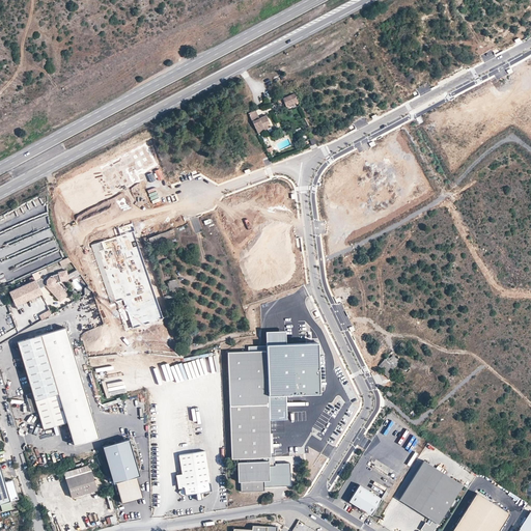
[(492,26),(484,10),(477,15),(485,29),(492,26)]
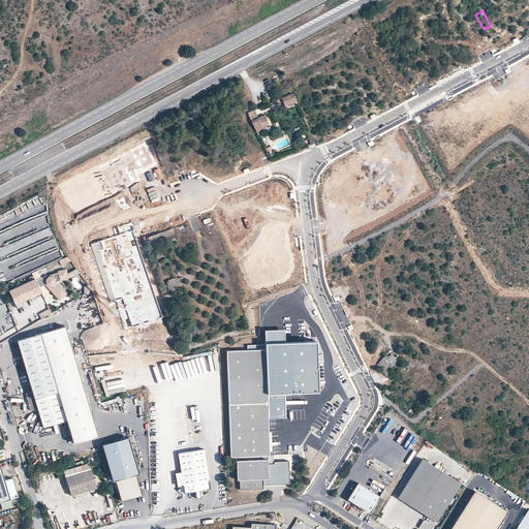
[(281,98),(283,101),(285,106),(297,101),(292,93),(281,98)]
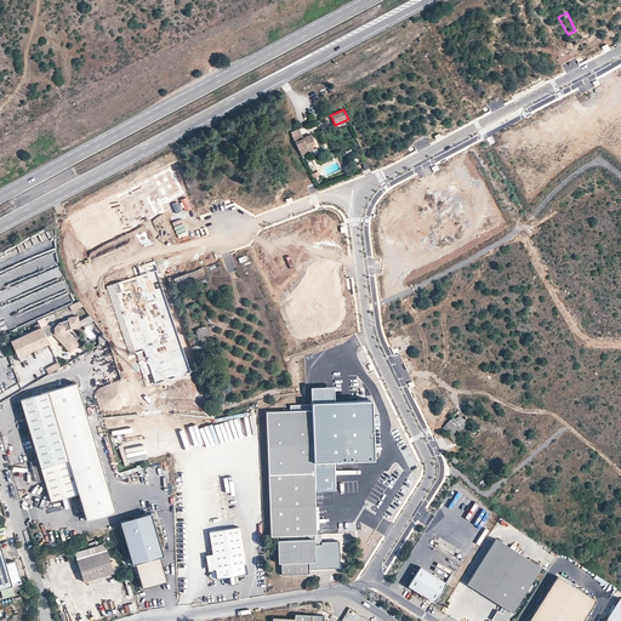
[(302,135),(318,127),(315,123),(300,130),(302,135)]
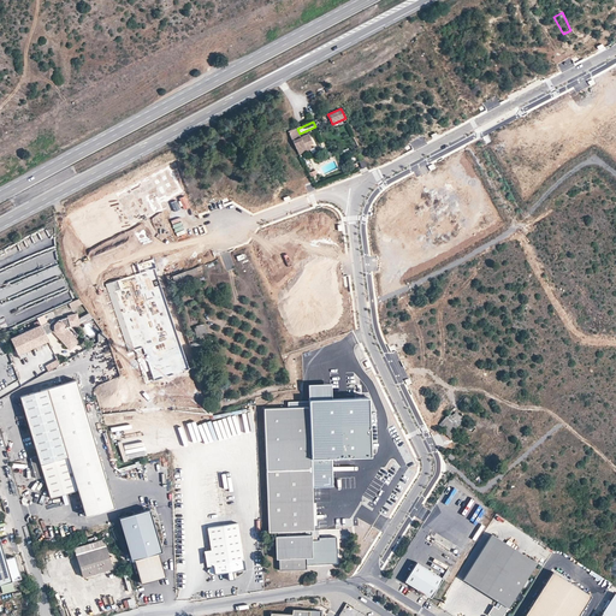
[(300,154),(312,147),(314,146),(309,136),(302,140),(297,130),(289,135),(300,154)]
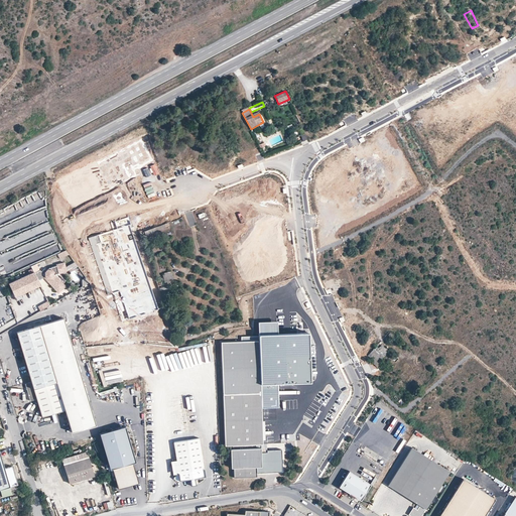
[(262,127),(261,123),(251,129),(252,132),(262,127)]
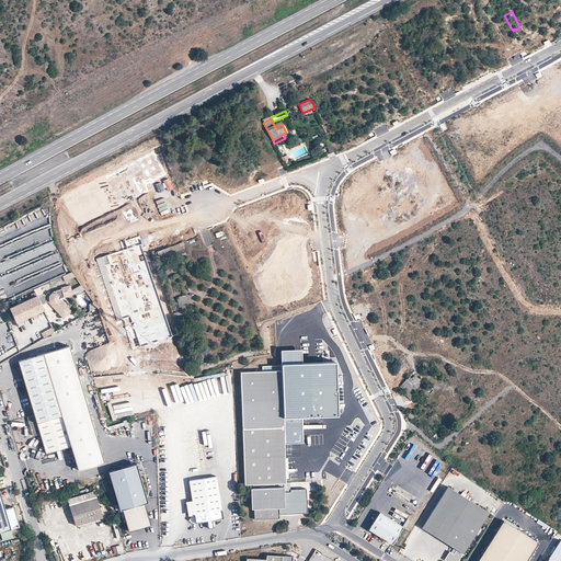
[(158,185),(168,180),(153,153),(109,178),(110,180),(102,183),(115,207),(158,185)]
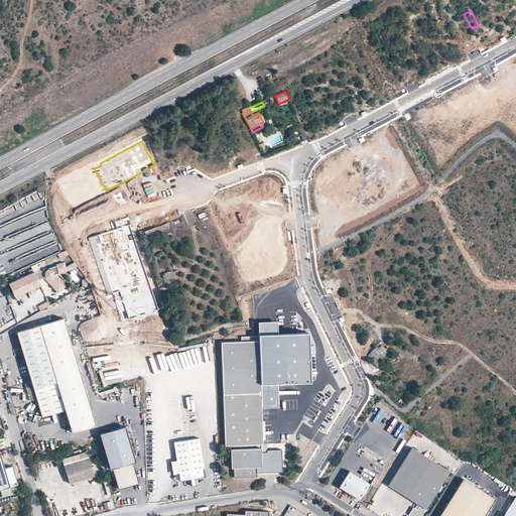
[(104,194),(91,167),(54,185),(59,195),(63,192),(73,209),(104,194)]
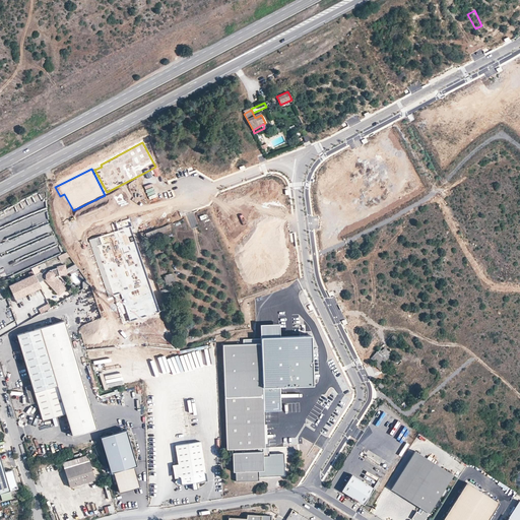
[(212,211),(236,281),(280,266),(254,187),(222,197),(225,206),(212,211)]
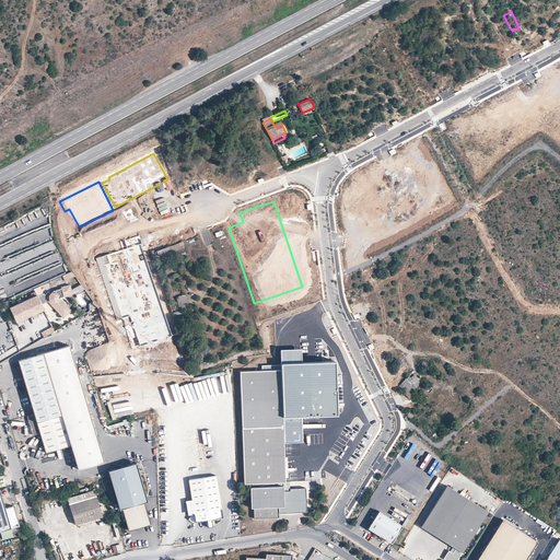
[(51,279),(66,273),(58,253),(48,225),(19,236),(21,236),(20,242),(13,244),(14,247),(21,248),(21,251),(22,255),(21,260),(25,261),(30,259),(33,269),(43,270),(45,278),(51,279)]
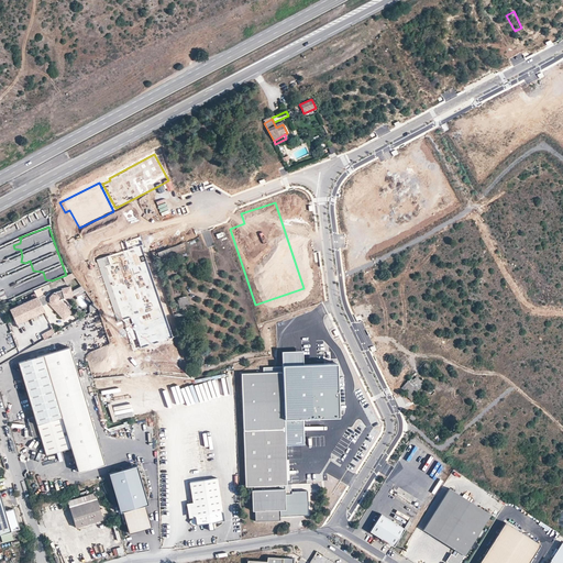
[(176,339),(143,245),(121,253),(105,260),(129,329),(133,329),(141,351),(176,339)]
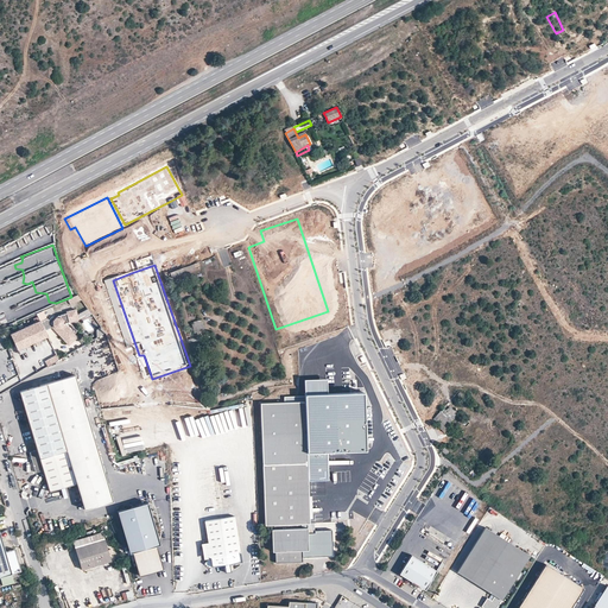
[(57,330),(70,343),(78,336),(75,333),(77,330),(70,321),(78,318),(76,308),(67,310),(67,312),(59,315),(51,321),(58,328),(57,330)]
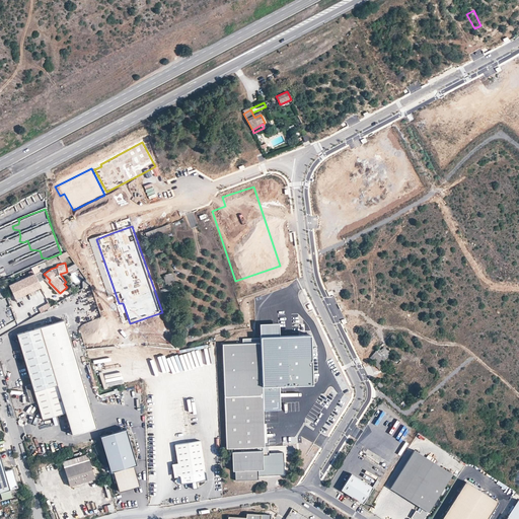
[(9,285),(15,298),(21,296),(41,287),(34,273),(9,285)]
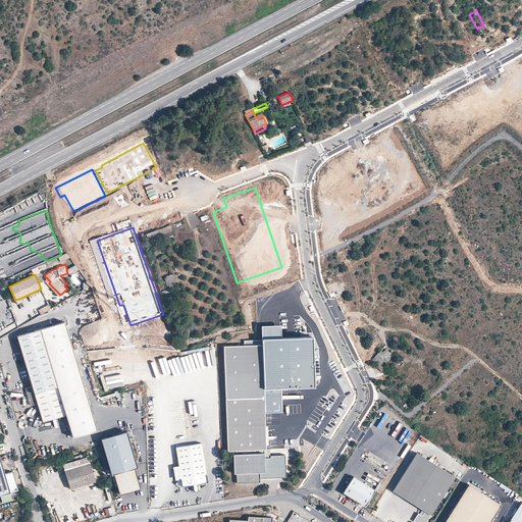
[(168,290),(178,286),(173,274),(164,277),(168,290)]
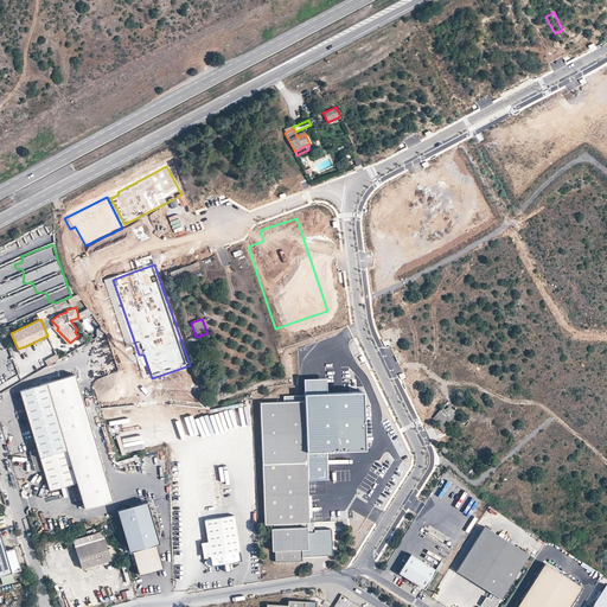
[(7,326),(0,330),(4,337),(11,333),(7,326)]
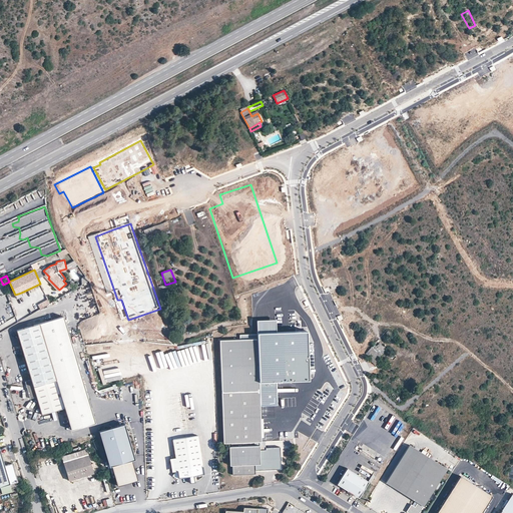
[(37,304),(40,309),(49,303),(47,299),(37,304)]
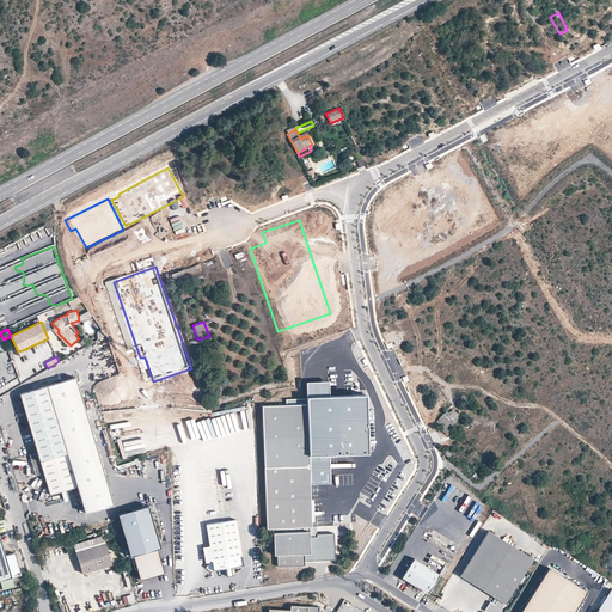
[(43,473),(50,494),(75,487),(83,513),(111,505),(74,378),(20,395),(37,453),(30,456),(36,475),(43,473)]
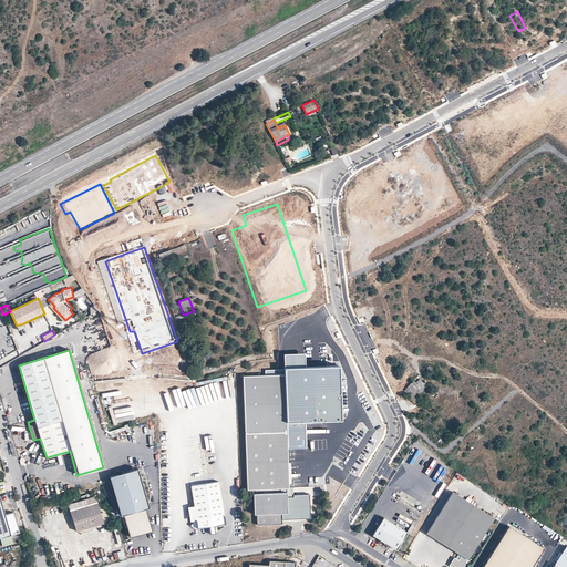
[(286,356),(287,378),(289,449),(307,449),(306,422),(340,421),(338,367),(306,368),(306,354),(286,356)]
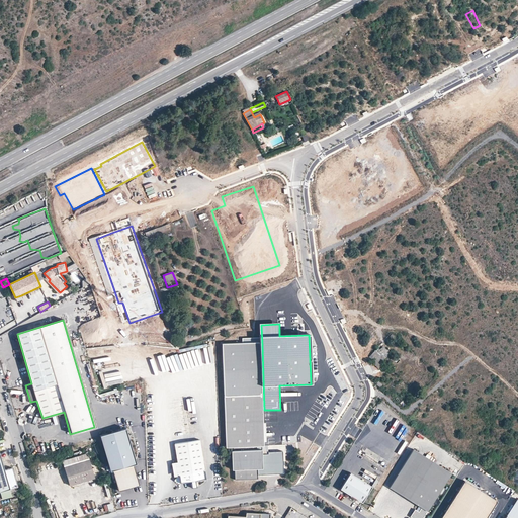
[(225,347),(228,449),(266,447),(264,410),(262,345),(225,347)]
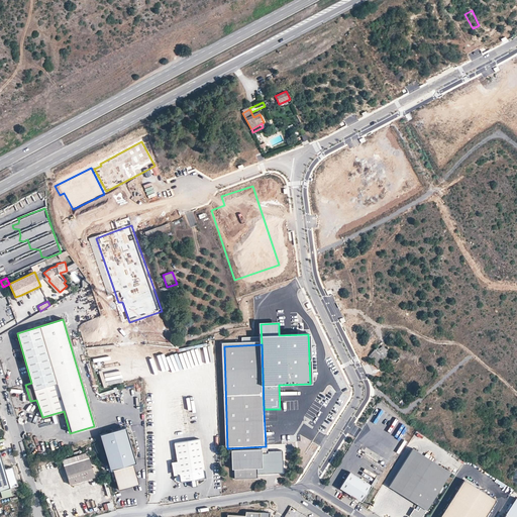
[(375,350),(383,358),(387,353),(385,351),(387,348),(383,345),(381,347),(380,347),(379,348),(377,347),(375,350)]
